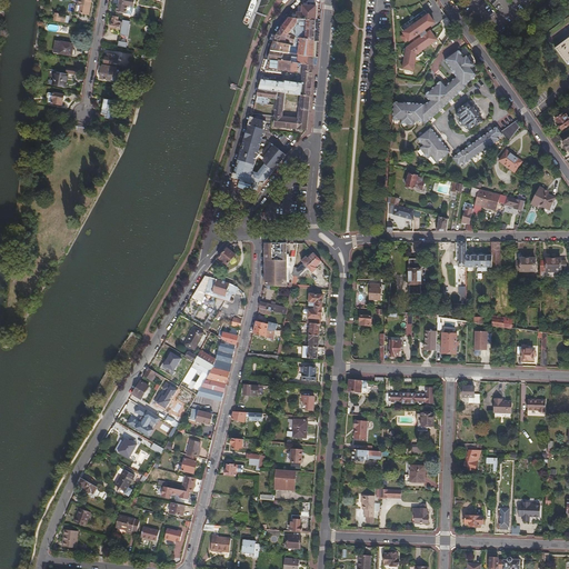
[(91,1),(91,0),(78,0),(78,5),(80,6),(79,13),(89,15),(90,9),(88,9),(89,1),(91,1)]
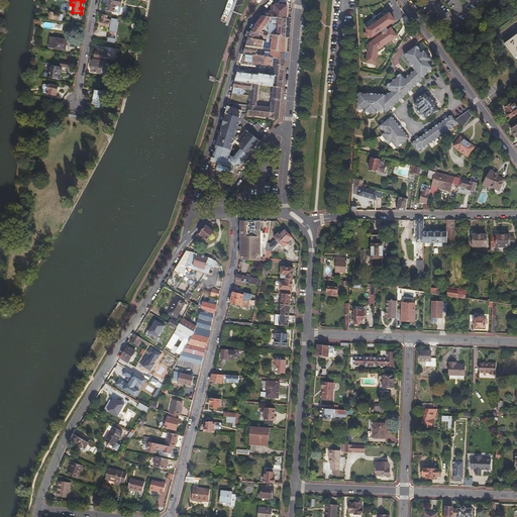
[(121,7),(122,0),(108,0),(108,4),(106,4),(105,10),(115,12),(116,6),(121,7)]
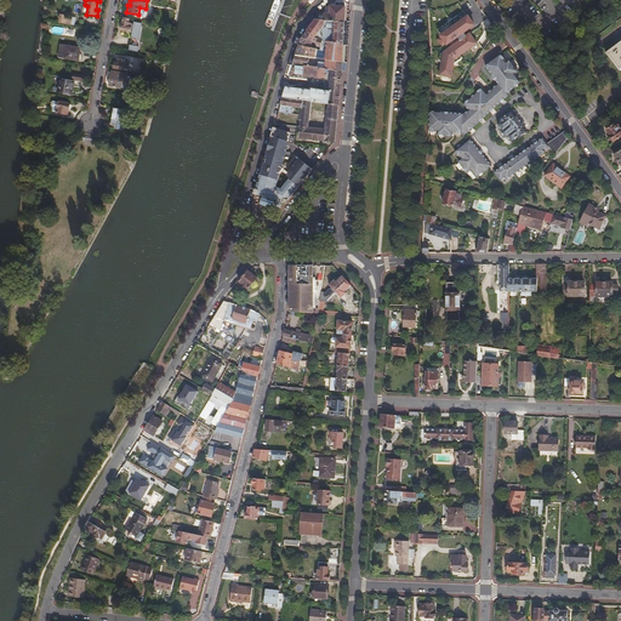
[(345,22),(346,3),(335,1),(335,5),(331,5),(330,12),(326,12),(325,21),(336,22),(345,22)]
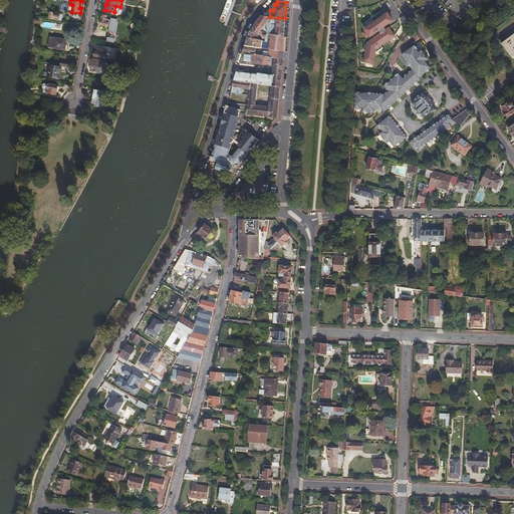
[(361,24),(363,26),(370,21),(372,24),(379,18),(377,15),(384,10),(383,9),(361,24)]
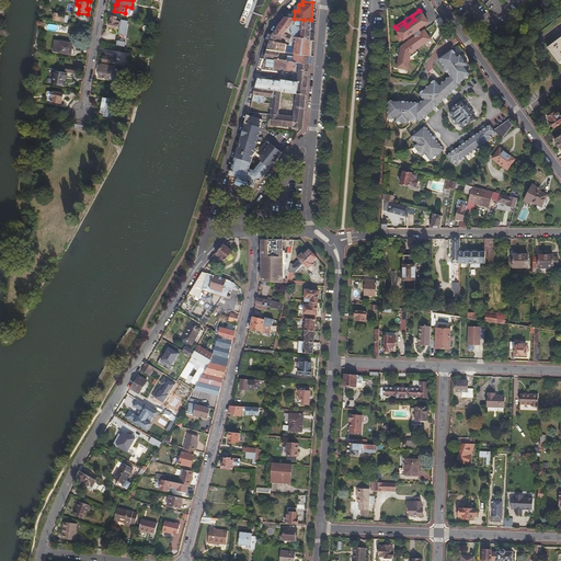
[(403,39),(404,41),(413,33),(415,36),(401,47),(398,68),(408,70),(411,53),(432,38),(425,30),(422,32),(420,30),(428,22),(423,14),(420,11),(412,16),(414,20),(407,26),(404,23),(397,29),(399,32),(398,32),(399,33),(396,35),(400,41),(403,39)]
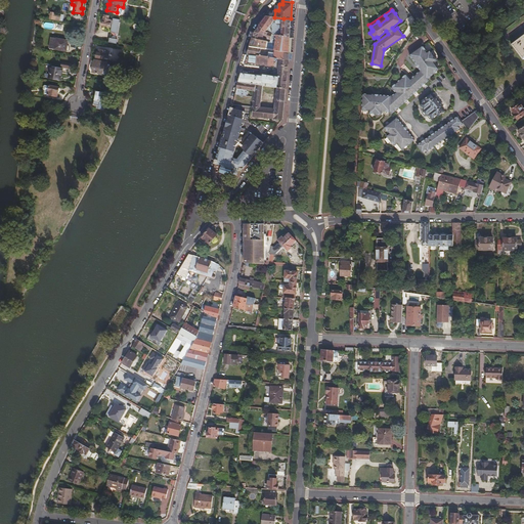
[(108,19),(110,16),(104,15),(102,25),(111,27),(112,20),(108,19)]
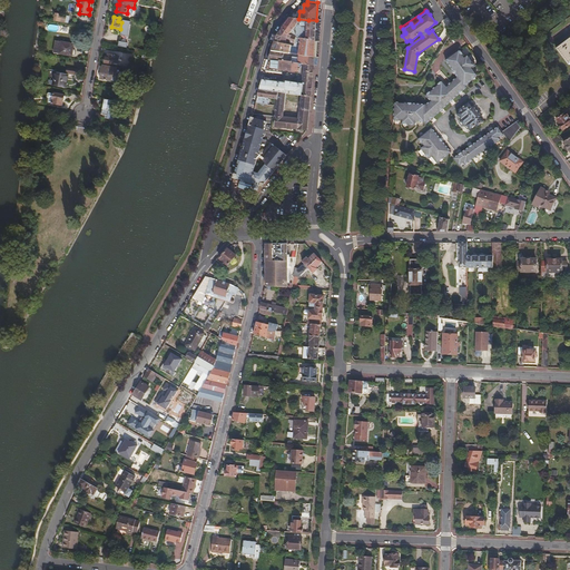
[(291,18),(282,29),(288,35),(298,22),(298,19),(291,18)]
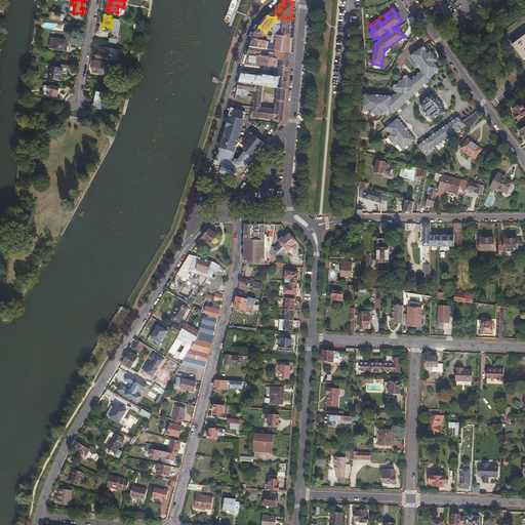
[(290,37),(291,18),(284,18),(282,36),(290,37)]
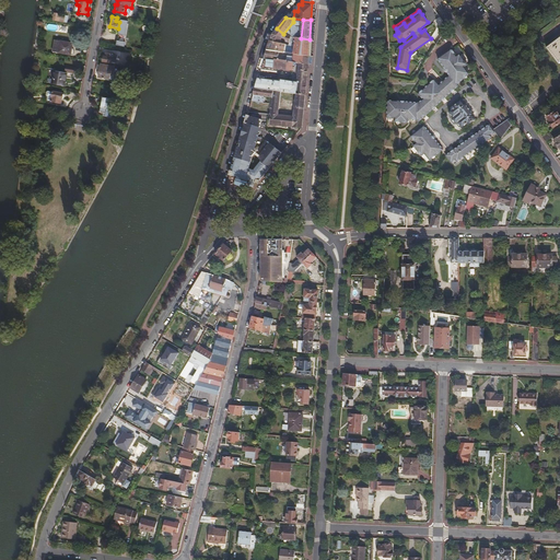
[(272,34),(270,42),(281,44),(281,42),(290,43),(291,36),(283,34),(277,28),(272,34)]
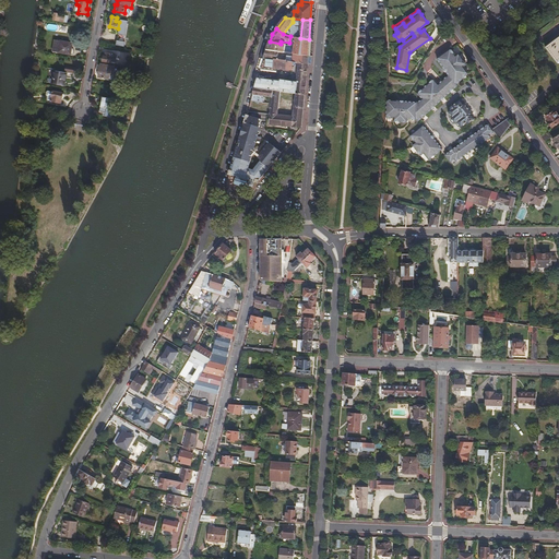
[(557,63),(558,61),(558,37),(546,48),(557,63)]
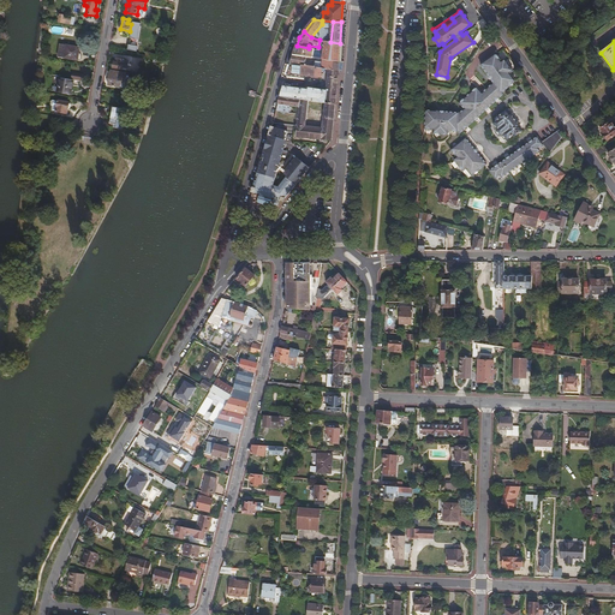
[(322,60),(339,63),(339,61),(339,52),(340,43),(330,42),(326,42),(322,60)]
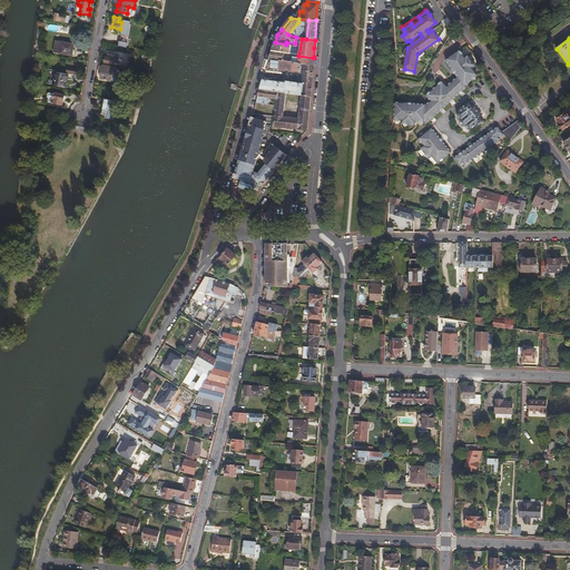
[(55,52),(72,56),(74,43),(56,41),(55,52)]
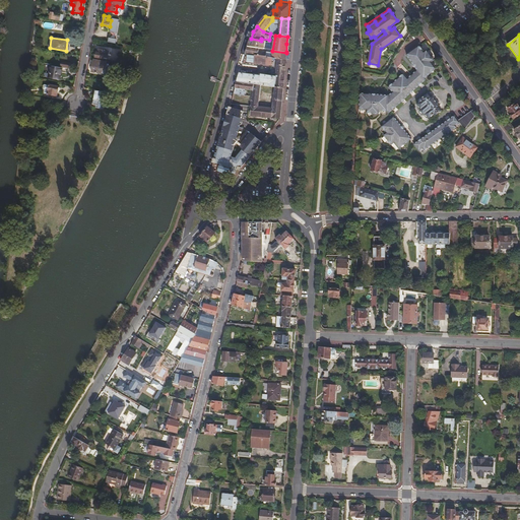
[(251,39),(248,47),(259,49),(264,49),(265,41),(261,41),(251,39)]
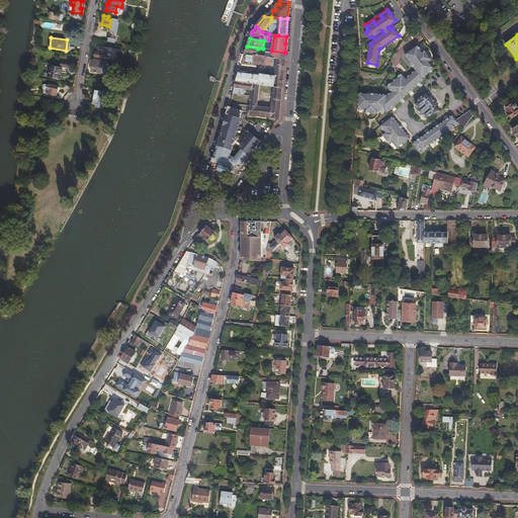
[(387,95),(359,93),(358,108),(365,109),(365,113),(377,113),(377,110),(385,110),(386,112),(424,80),(423,78),(434,69),(429,62),(432,60),(425,50),(422,52),(418,46),(405,55),(416,70),(407,79),(402,74),(386,87),(391,92),(387,95)]
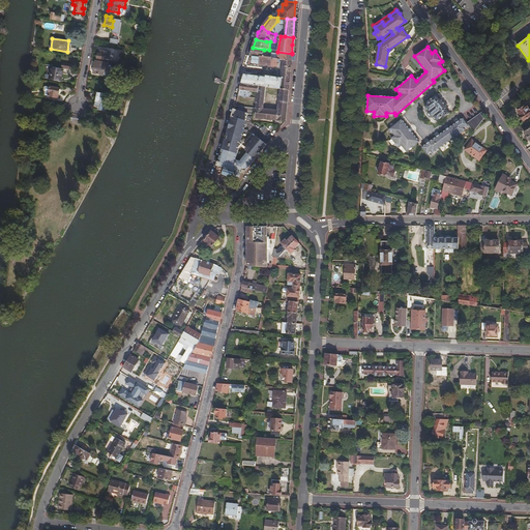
[(253,48),(251,56),(262,57),(264,50),(253,48)]
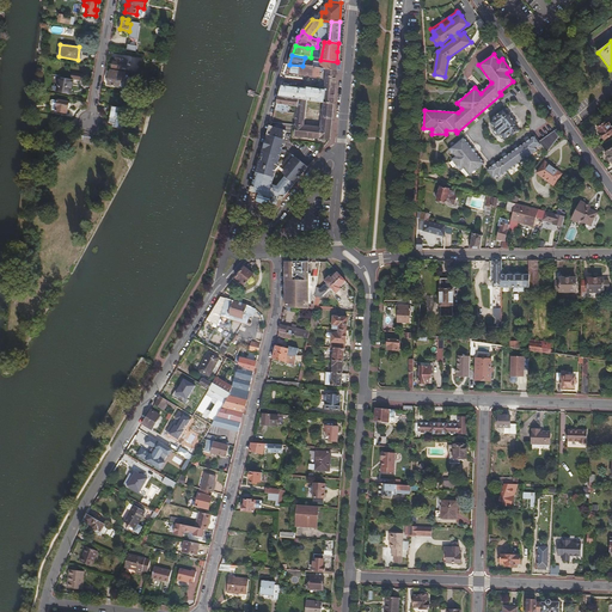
[(114,61),(112,68),(122,71),(122,68),(126,69),(128,61),(116,59),(116,61),(114,61)]
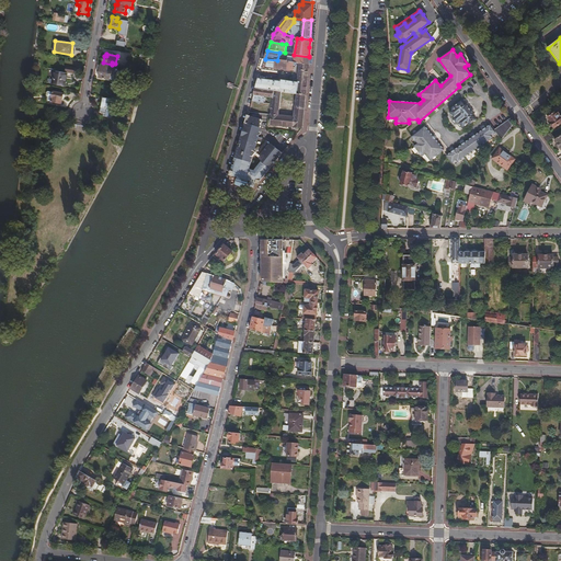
[(300,64),(308,65),(309,57),(294,55),(294,57),(287,56),(286,61),(294,63),(300,64)]
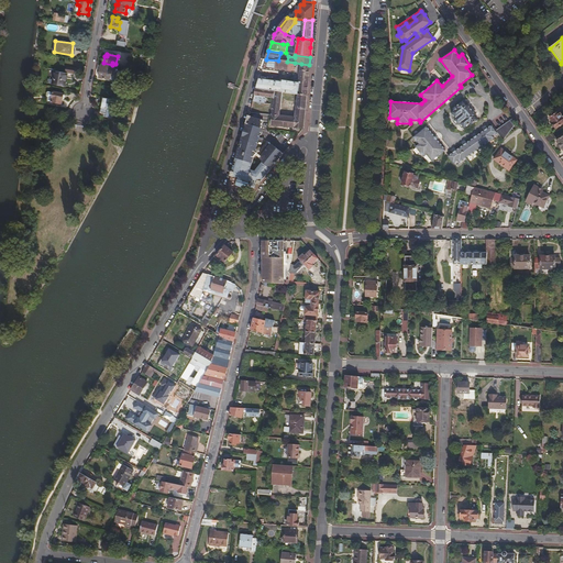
[(266,59),(264,67),(294,70),(295,63),(287,62),(278,61),(266,59)]
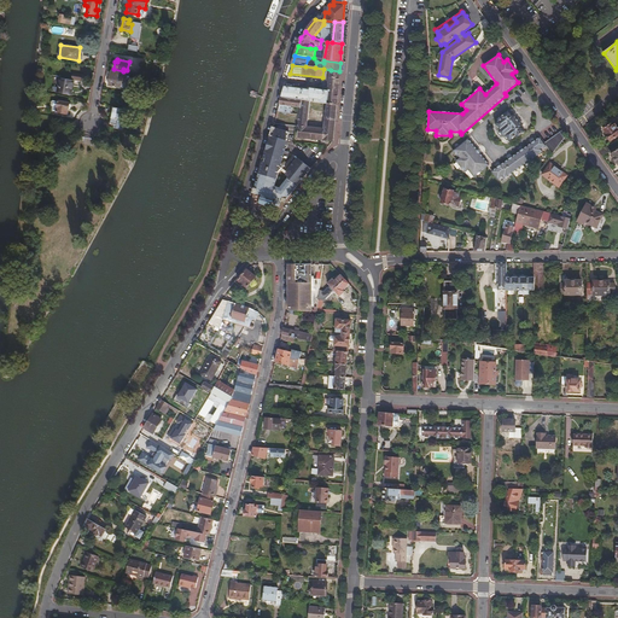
[(327,104),(337,105),(338,87),(339,71),(331,70),(328,92),(309,89),(309,91),(292,88),(292,83),(286,81),(281,97),(295,99),(302,100),(309,101),(313,101),(327,104)]
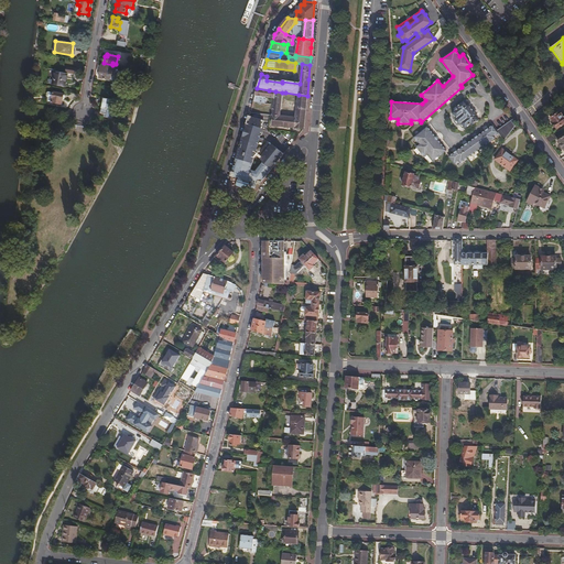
[(115,73),(116,67),(101,65),(100,78),(110,80),(111,79),(115,80),(116,73),(115,73)]
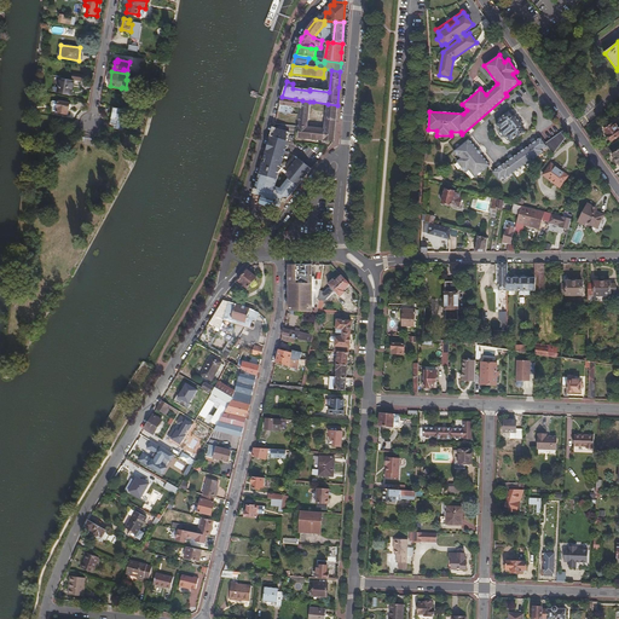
[(58,92),(71,94),(74,82),(61,79),(58,92)]
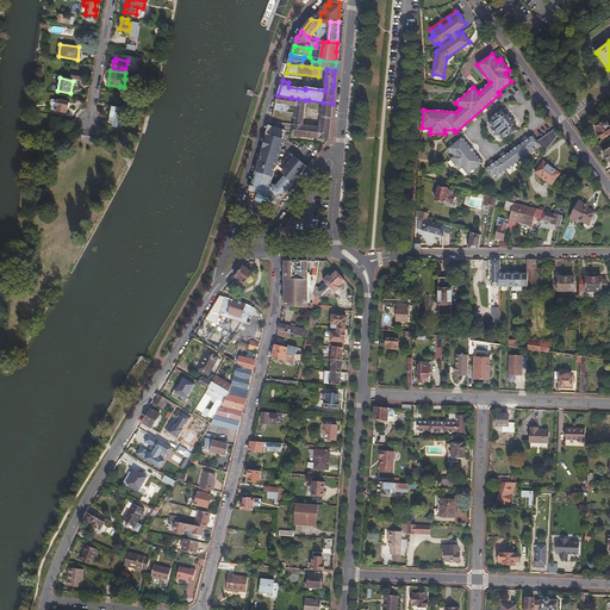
[(287,105),(297,106),(298,99),(291,98),(278,95),(273,110),(286,112),(287,105)]
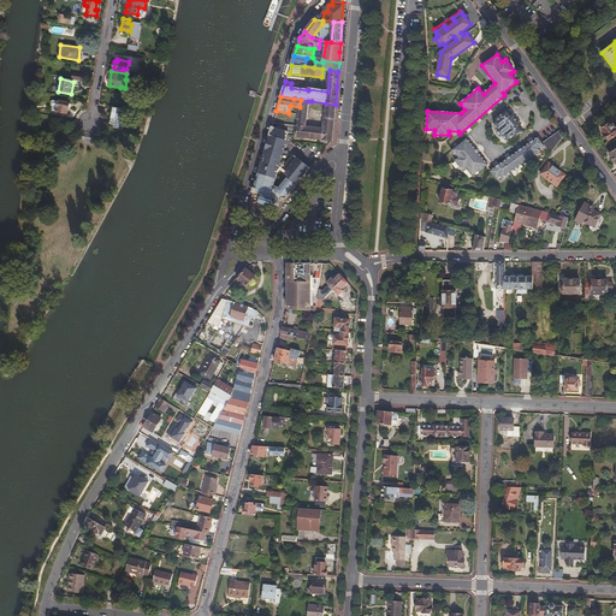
[(270,134),(332,141),(332,134),(336,105),(326,104),(325,108),(323,129),(306,126),(308,101),(301,100),(300,107),(297,125),(273,123),(270,134)]
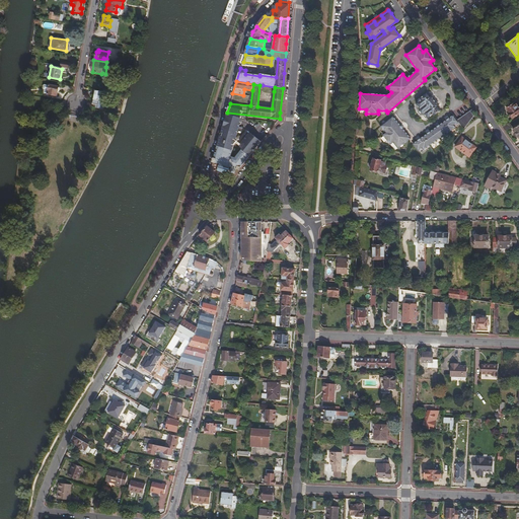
[(49,85),(48,93),(48,94),(57,96),(59,86),(49,85)]
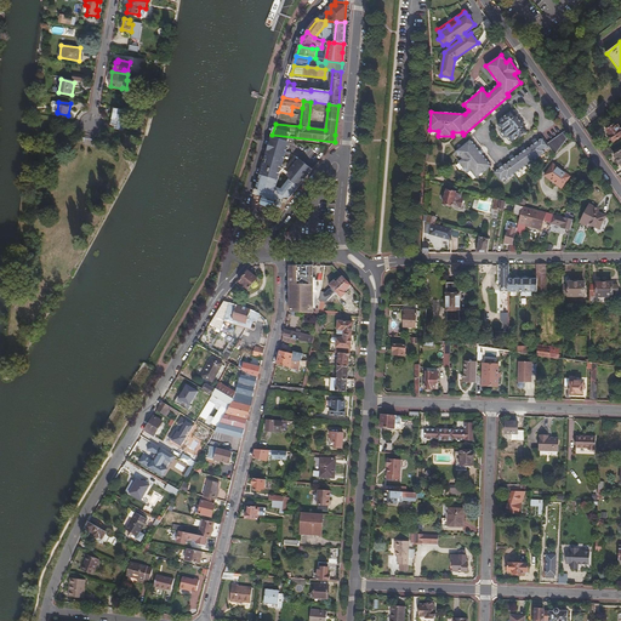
[(118,125),(124,125),(124,121),(121,121),(124,110),(115,109),(112,124),(117,125),(118,125)]
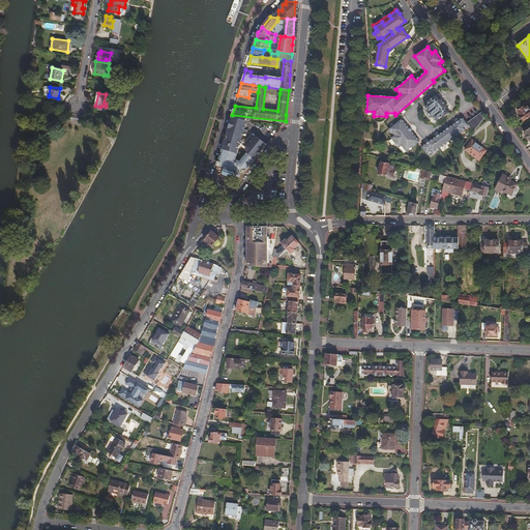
[(439,99),(435,96),(431,99),(432,101),(425,106),(430,110),(430,112),(430,114),(432,115),(434,115),(437,119),(443,115),(444,116),(448,113),(445,109),(446,107),(440,99),(439,99)]
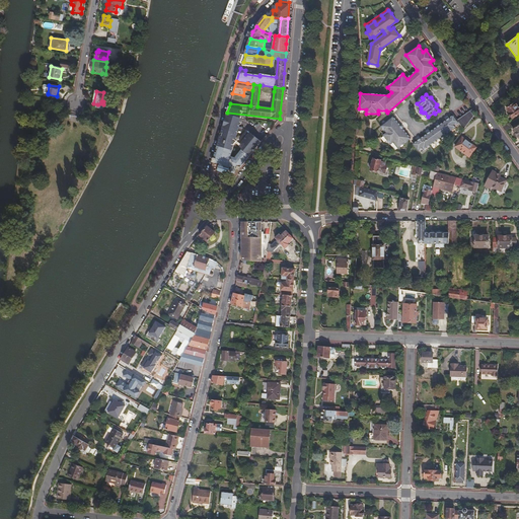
[(514,105),(513,104),(507,108),(510,113),(509,113),(513,118),(518,114),(518,106),(517,103),(514,105)]
